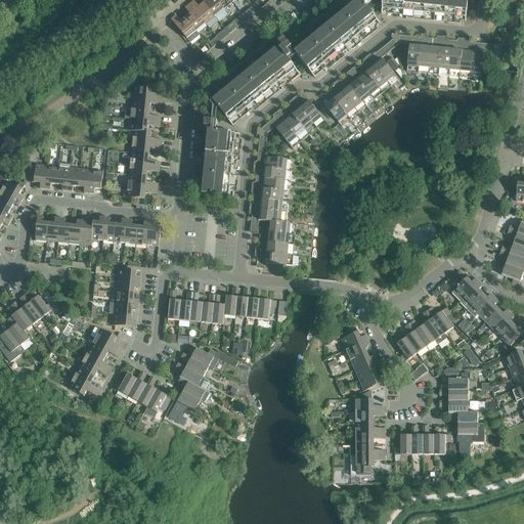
[(208,0),(204,4),(215,17),(224,9),(215,0),(208,0)]
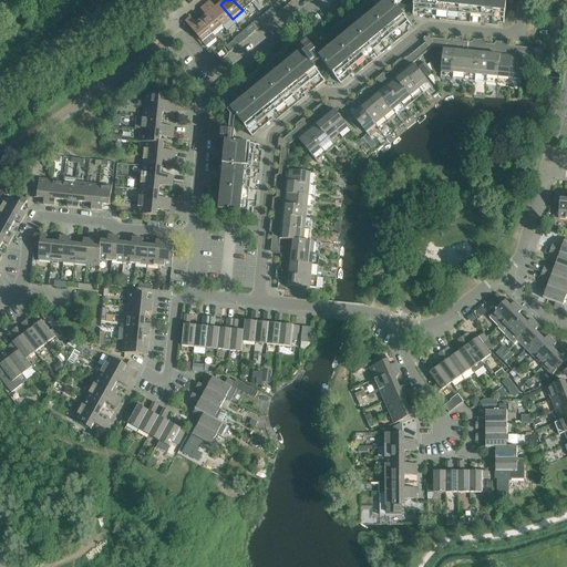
[(233,0),(243,10),(251,2),(249,0),(233,0)]
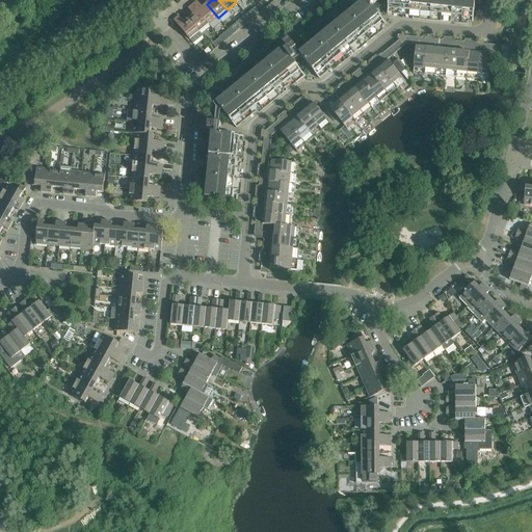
[(366,0),(299,54),(313,71),(314,71),(379,17),(371,6),(378,0),(366,0)]
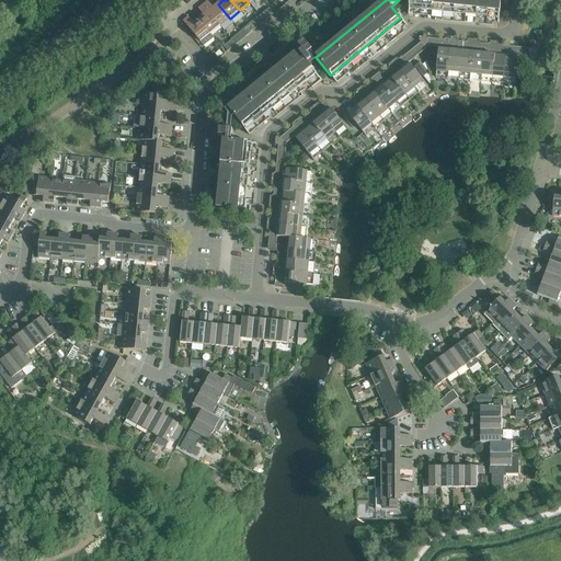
[(410,0),(410,4),(500,13),(501,0),(410,0)]
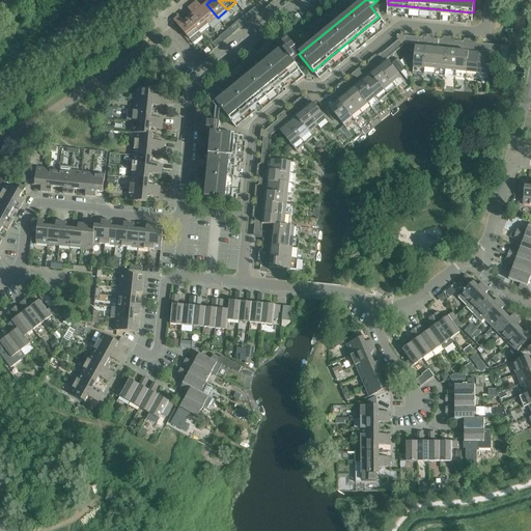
[(197,1),(192,5),(208,25),(218,18),(206,4),(201,7),(197,1)]
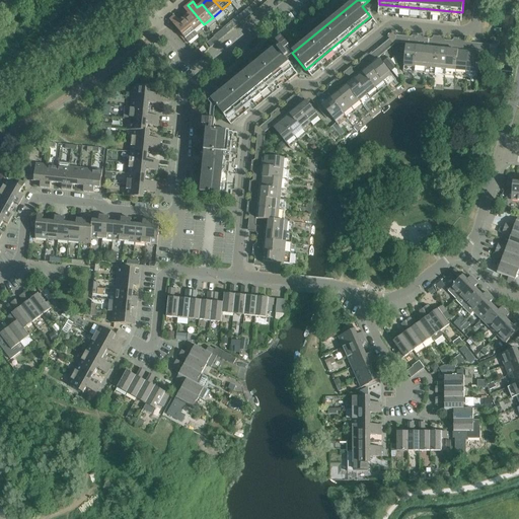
[(339,2),(330,9),(334,13),(343,7),(339,2)]
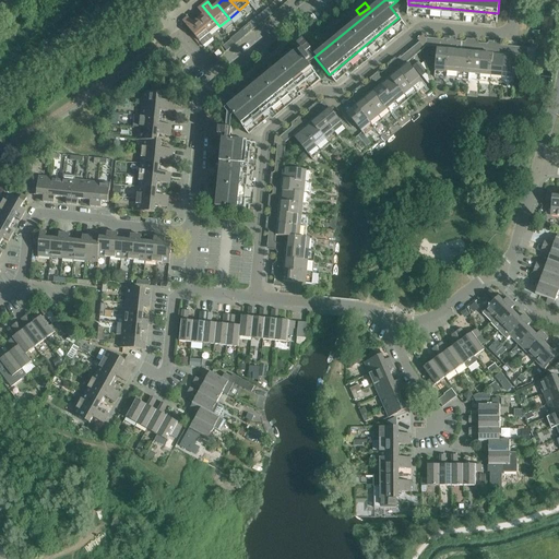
[(203,15),(198,20),(210,34),(219,26),(202,6),(198,9),(203,15)]
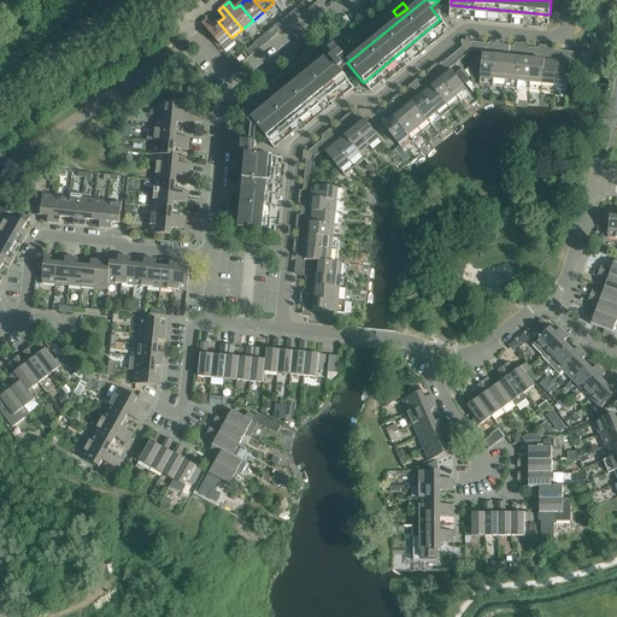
[(289,22),(292,23),(300,17),(301,16),(299,13),(297,9),(291,13),(286,17),(289,22)]
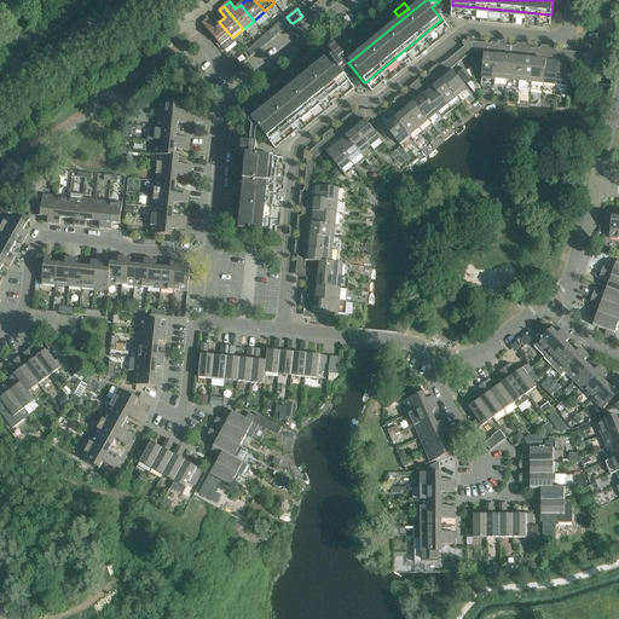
[(285,18),(276,25),(278,28),(282,33),(293,23),(290,22),(287,17),(285,18)]
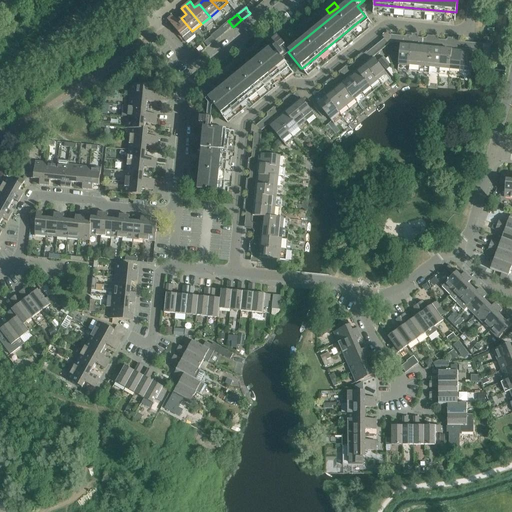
[(192,31),(181,18),(177,22),(172,16),(167,19),(183,39),(192,31)]
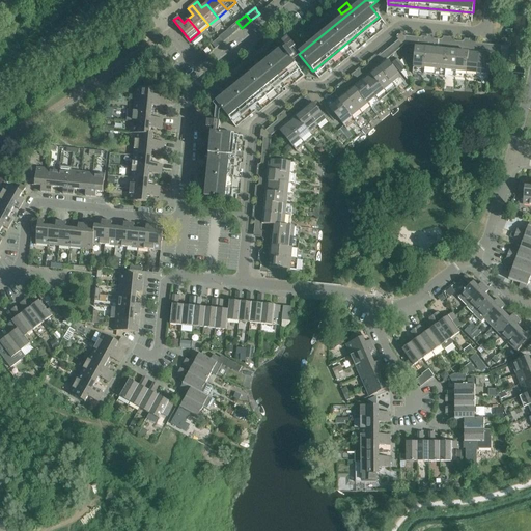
[(228,30),(232,35),(236,32),(231,26),(227,29),(228,30)]
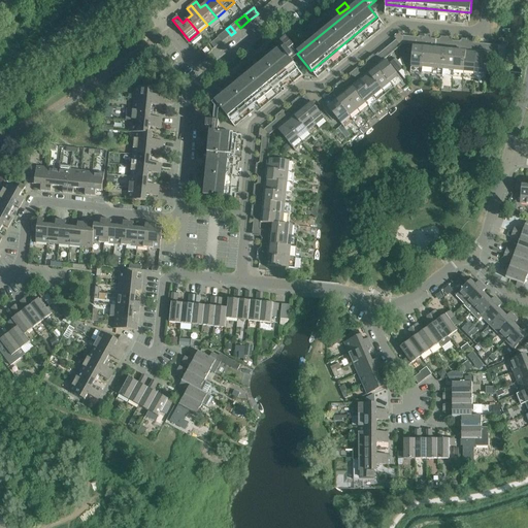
[(312,29),(303,36),(307,40),(316,33),(312,29)]
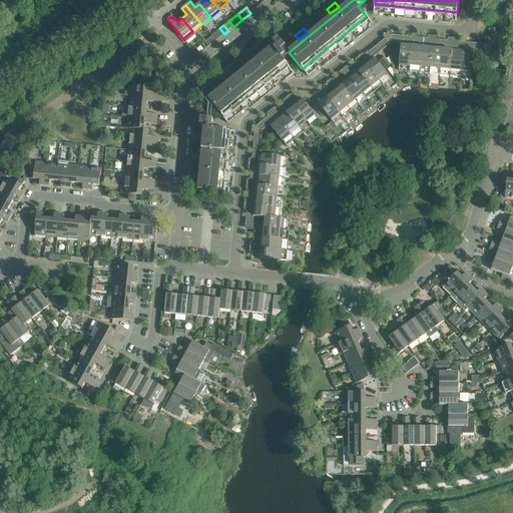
[(211,37),(215,41),(224,34),(220,29),(211,36),(211,37)]
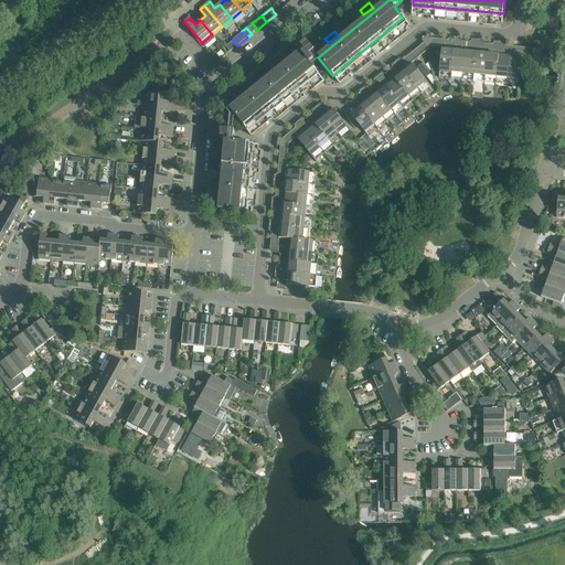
[(234,48),(237,45),(233,41),(225,48),(230,52),(234,48)]
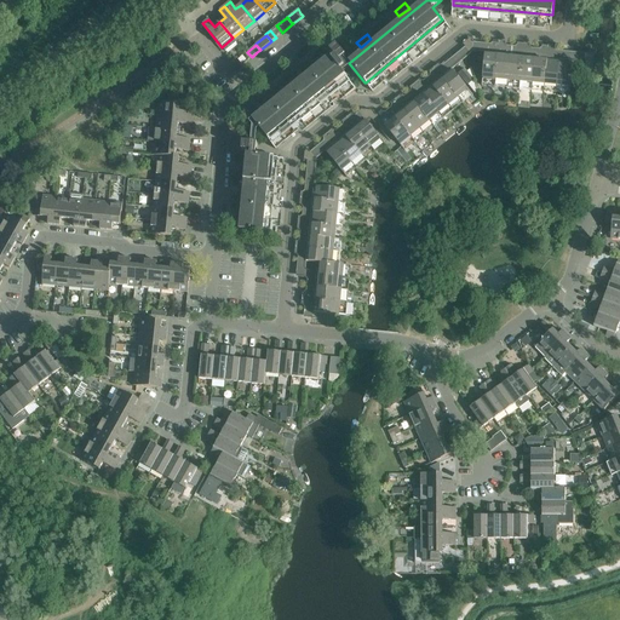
[(337,46),(329,51),(327,53),(331,57),(252,121),(269,141),(346,76),(342,70),(344,68),(339,62),(345,57),(337,46)]
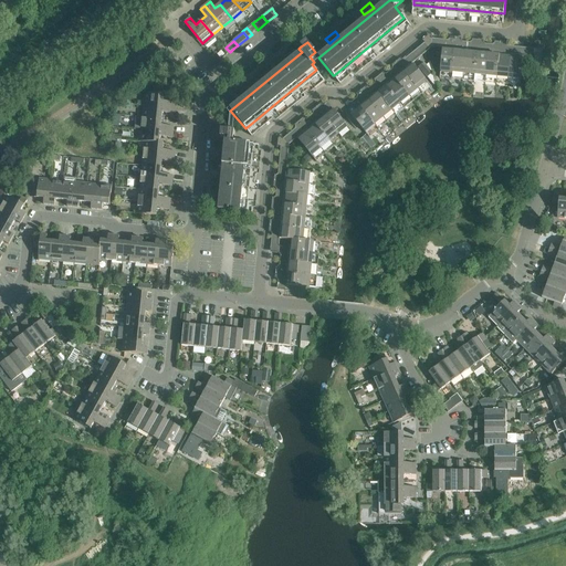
[(440,75),(452,76),(454,49),(443,48),(440,75)]
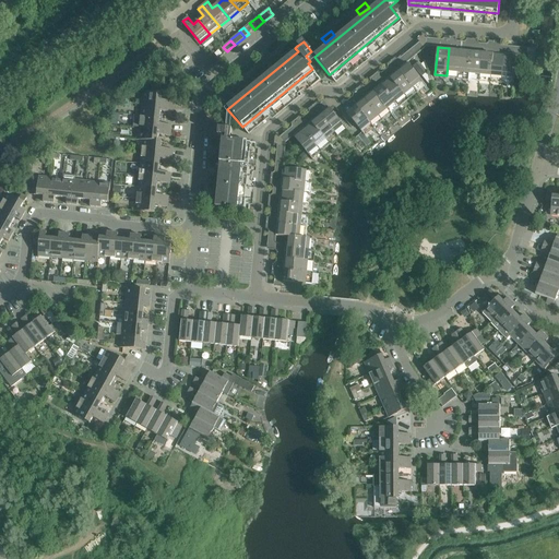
[(447,75),(458,76),(460,49),(449,48),(447,75)]
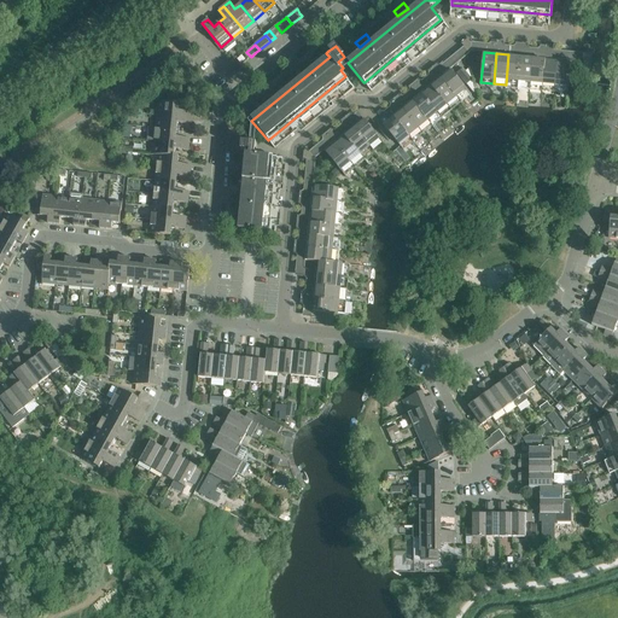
[(506,85),(518,86),(522,56),(508,54),(506,85)]
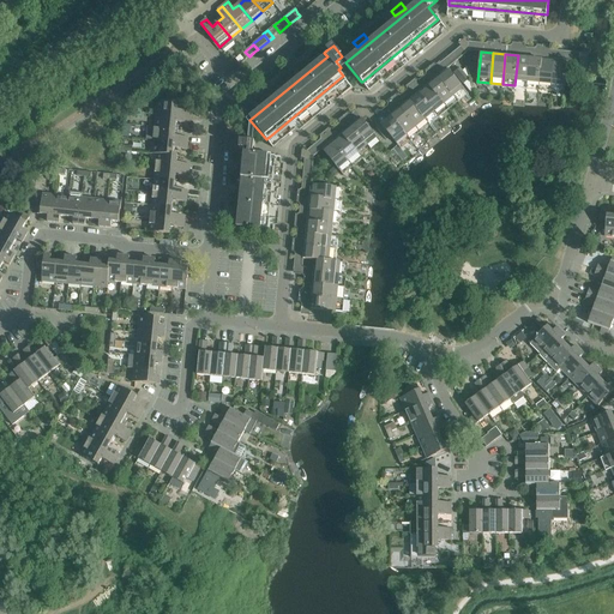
[(515,85),(527,86),(530,56),(518,55),(515,85)]
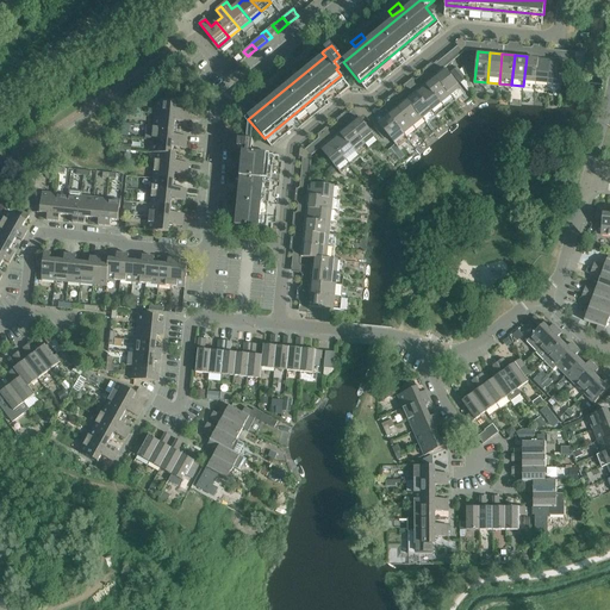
[(523,86),(535,87),(539,57),(527,56),(523,86)]
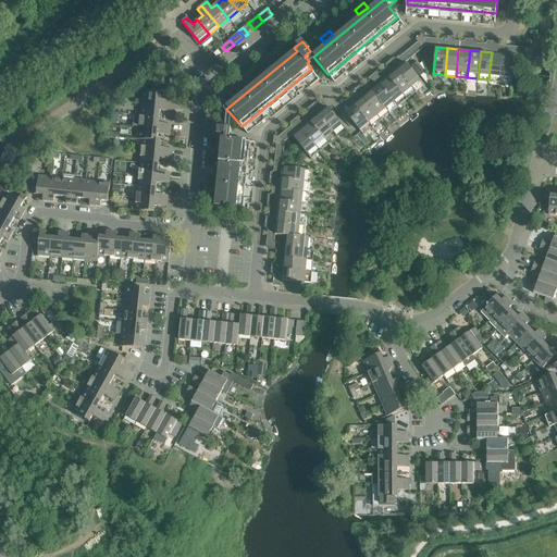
[(489,79),(500,81),(503,53),(492,52),(489,79)]
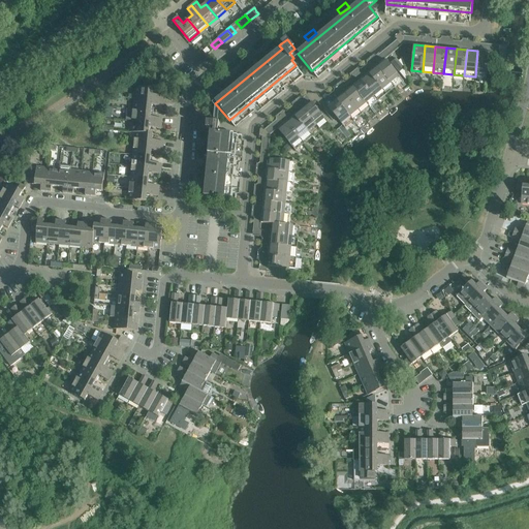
[(477,51),(475,76),(486,79),(489,53),(477,51)]
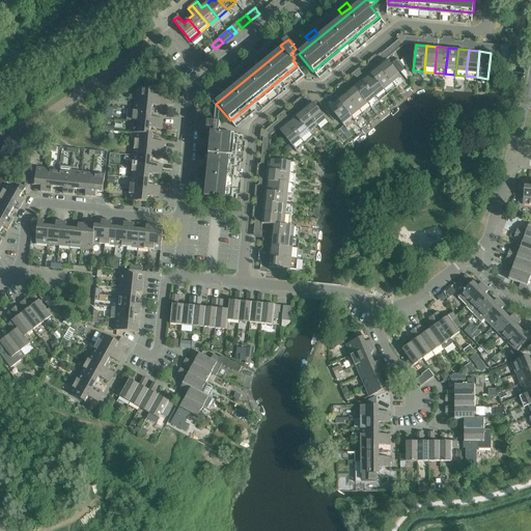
[(263,52),(255,59),(259,63),(268,56),(263,52)]
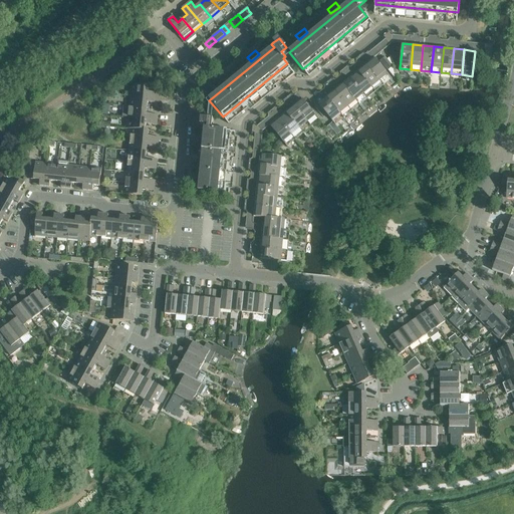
[(380,61),(389,70),(393,66),(386,57),(380,61)]
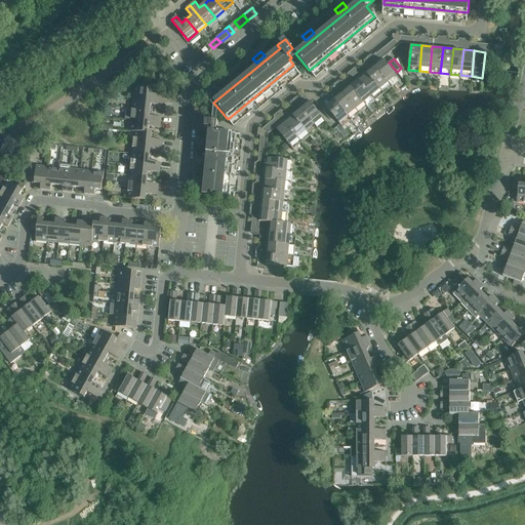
[(382,59),(374,66),(391,86),(399,79),(382,59)]
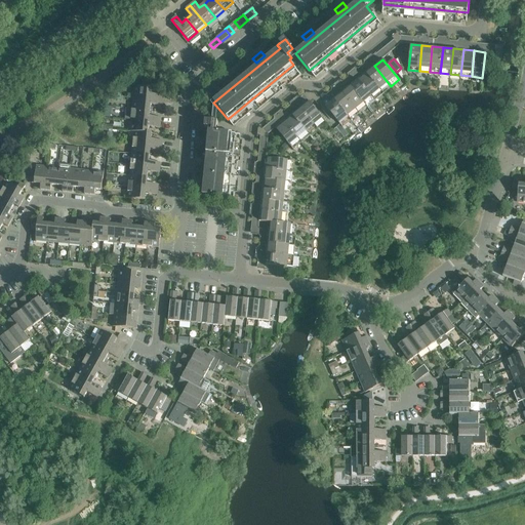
[(374,66),(366,73),(382,92),(391,86),(374,66)]
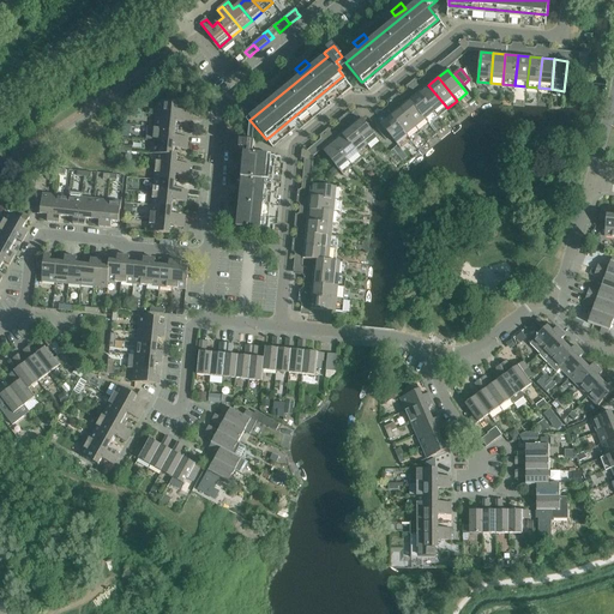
[(335,86),(342,96),(353,88),(344,78),(335,86)]
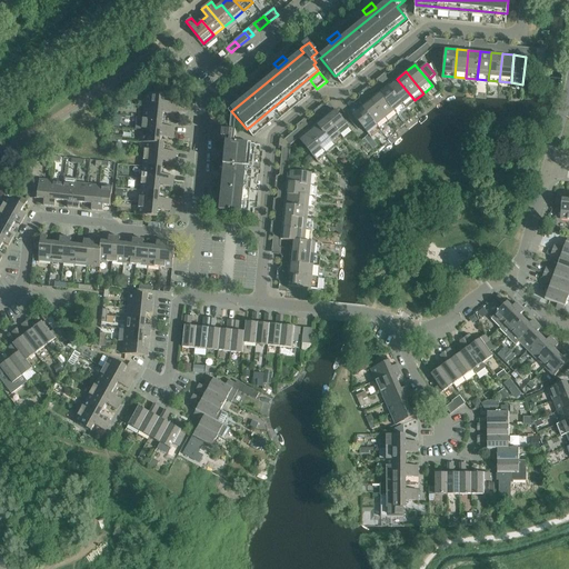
[(397,79),(388,86),(406,108),(415,100),(397,79)]
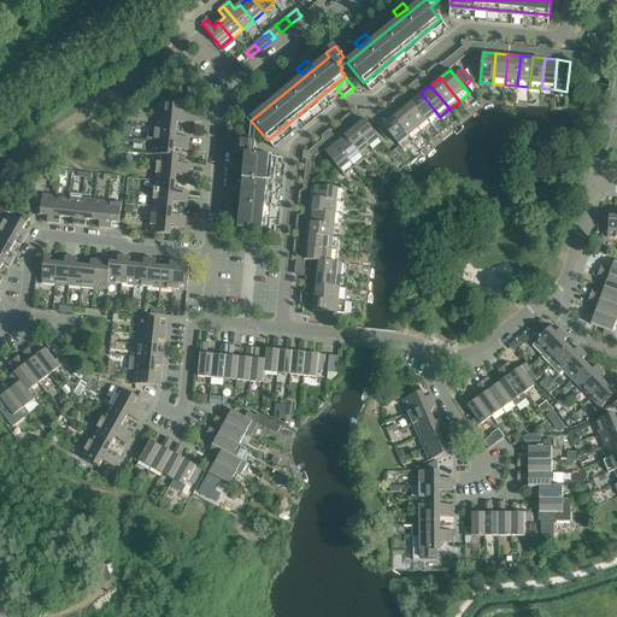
[(269,92),(258,99),(263,105),(272,97),(269,92)]
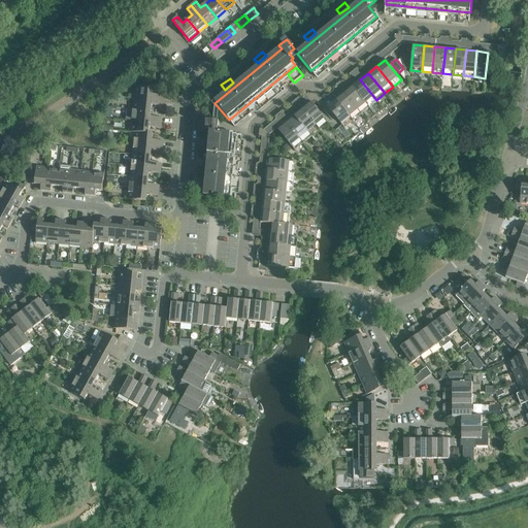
[(360,79),(352,87),(368,106),(376,100),(360,79)]
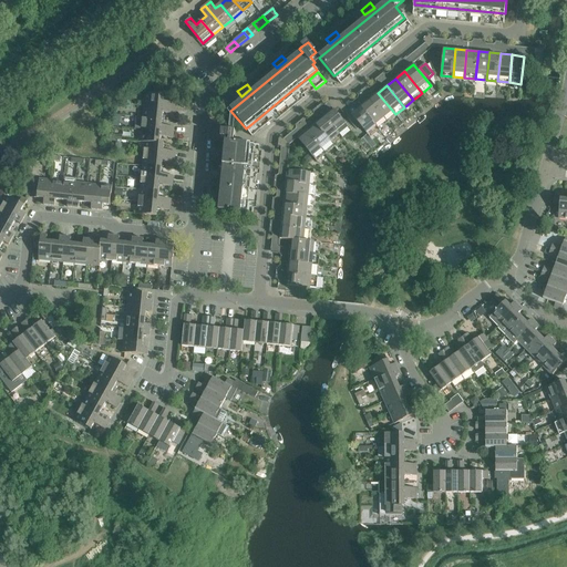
[(145,93),(144,105),(176,109),(176,103),(164,102),(165,95),(145,93)]
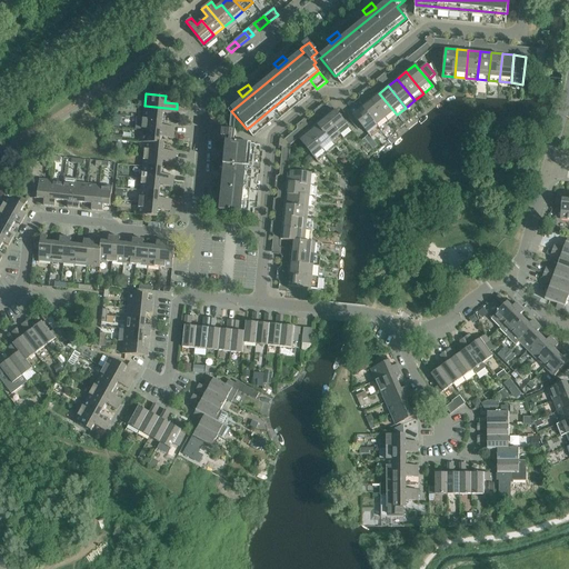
[(379,93),(370,100),(388,122),(397,115),(379,93)]
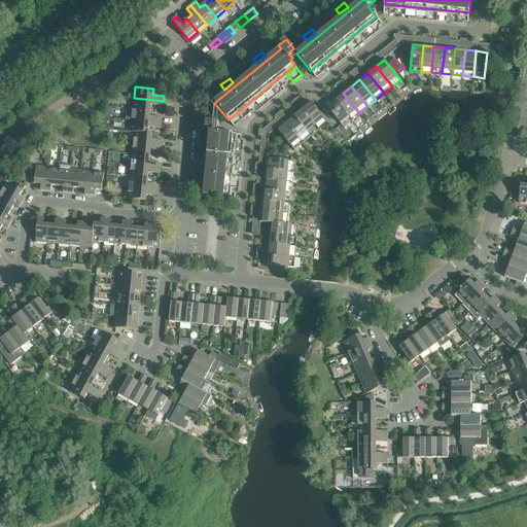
[(343,93),(335,100),(351,119),(359,113),(343,93)]
